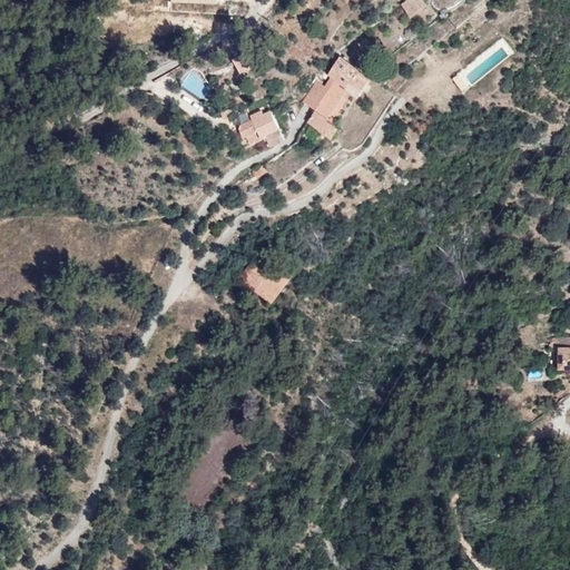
[(426,5),(422,0),(408,0),(403,3),(413,17),(426,5)]
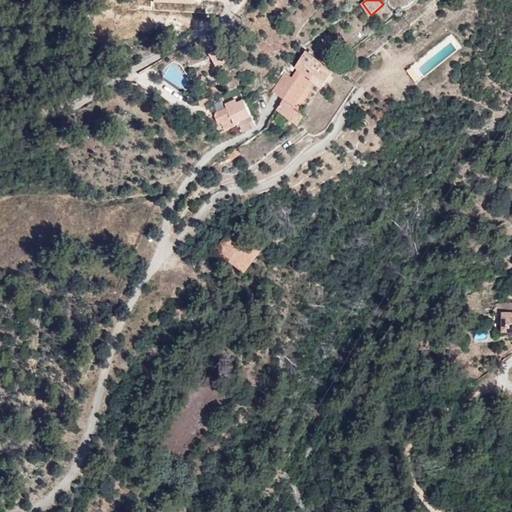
[(221,49),(210,55),(217,67),(228,61),(221,49)]
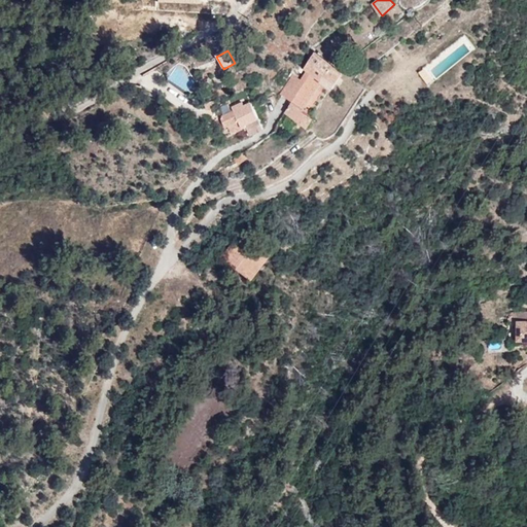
[(305,82),(292,101),(303,109),(321,81),(332,90),(344,72),(315,53),(306,68),(308,70),(312,72),(305,82)]
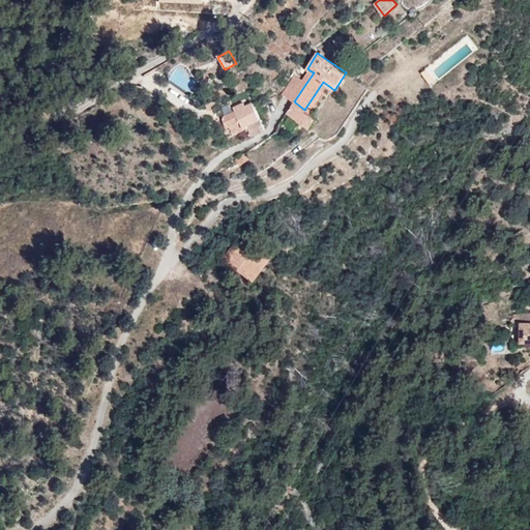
[(420,76),(431,85),(437,79),(427,69),(420,76)]
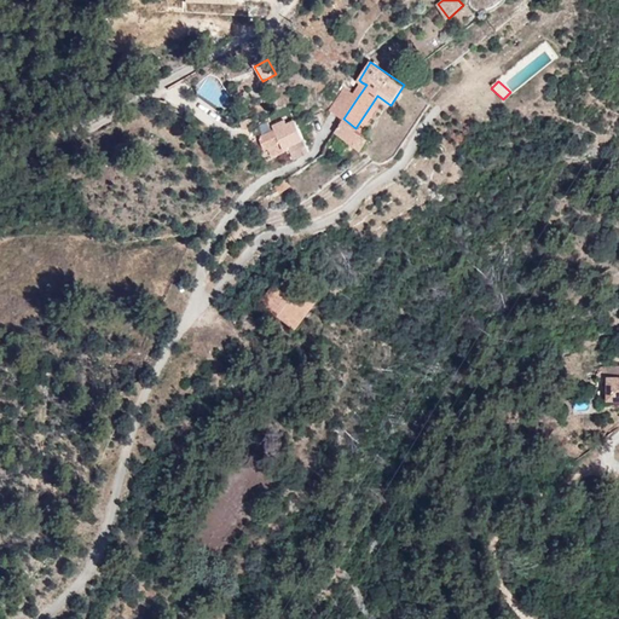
[(353,94),(358,97),(366,85),(362,82),(353,94)]
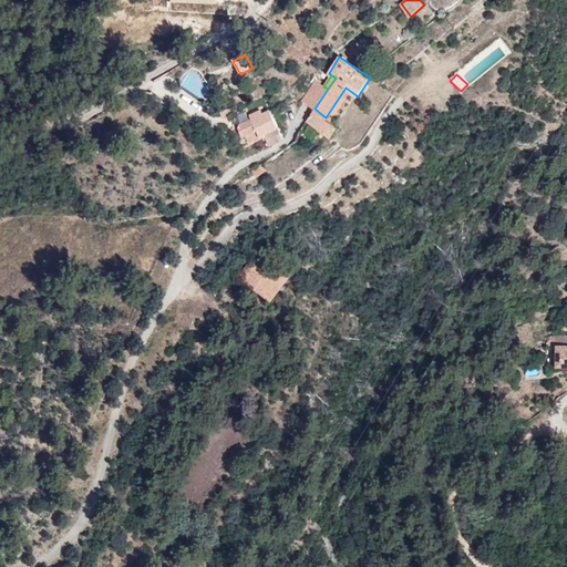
[(302,101),(315,109),(328,89),(323,86),(316,81),(302,101)]
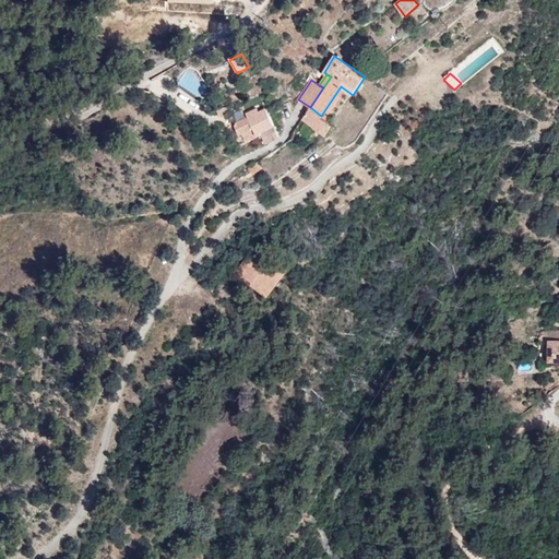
[(230,106),(219,109),(222,116),(233,113),(230,106)]
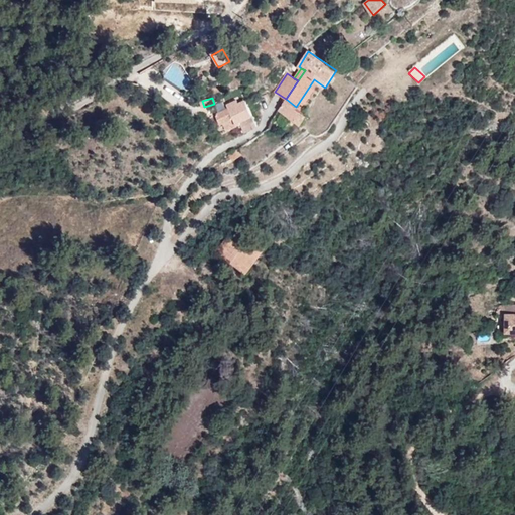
[(286,99),(279,110),(301,125),(306,116),(295,109),(296,107),(286,99)]
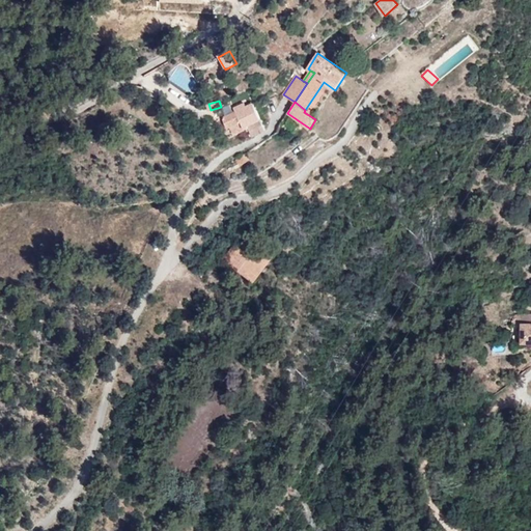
[(241,112),(239,110),(226,116),(225,117),(225,118),(225,119),(225,120),(229,128),(231,127),(235,134),(248,128),(249,131),(251,130),(254,136),(268,130),(255,105),(241,112)]
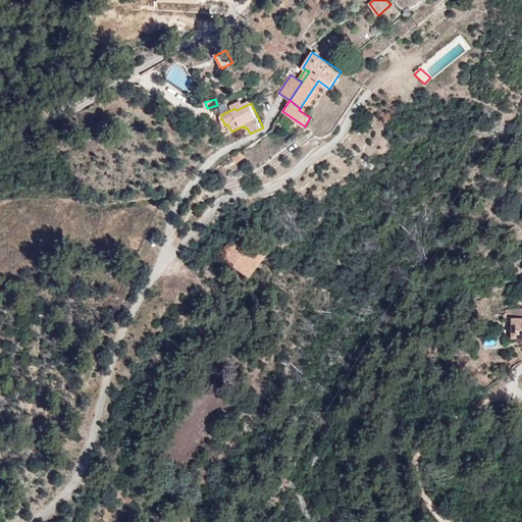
[(242,151),(233,157),(238,164),(246,157),(242,151)]
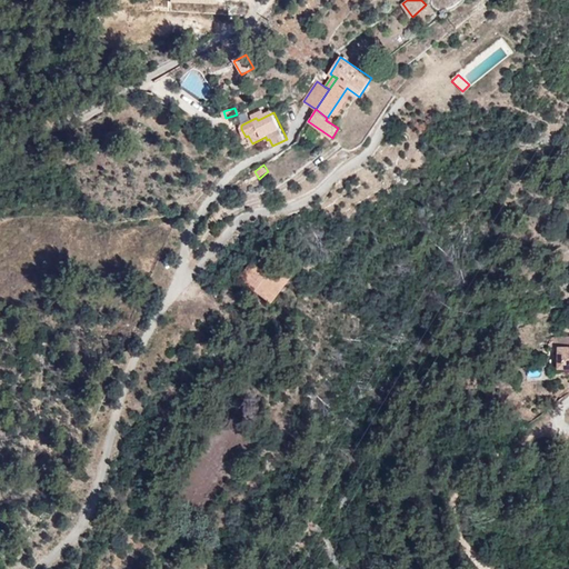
[(261,250),(242,276),(272,300),(292,275),(261,250)]
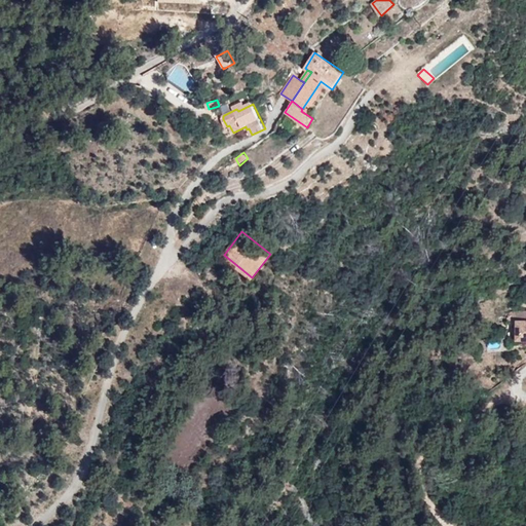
[(525,310),(517,311),(518,340),(525,339),(525,310)]
